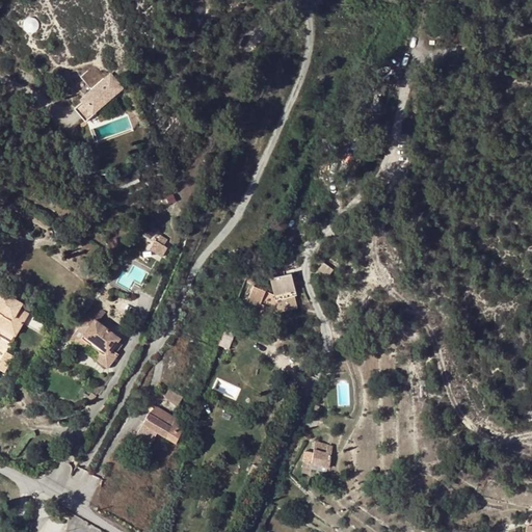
[(114,96),(122,89),(109,74),(100,82),(87,70),(80,77),(90,89),(81,98),(91,111),(112,92),(114,96)]
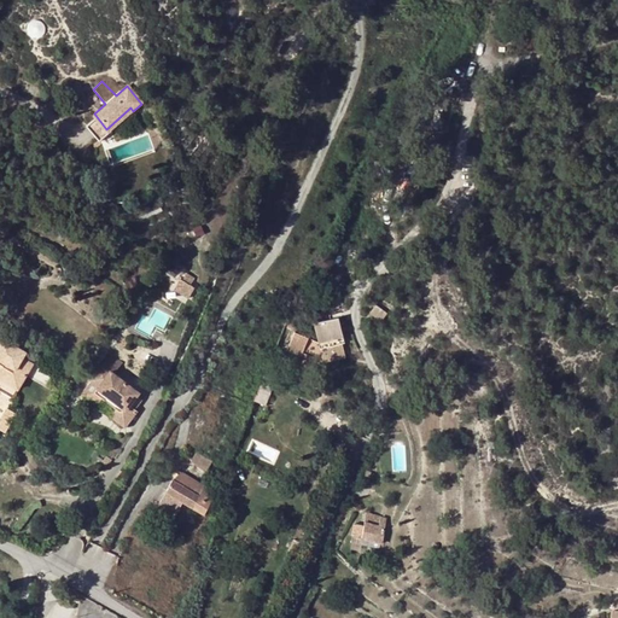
[(99,140),(133,111),(130,108),(106,129),(94,114),(92,116),(94,118),(87,126),(99,140)]
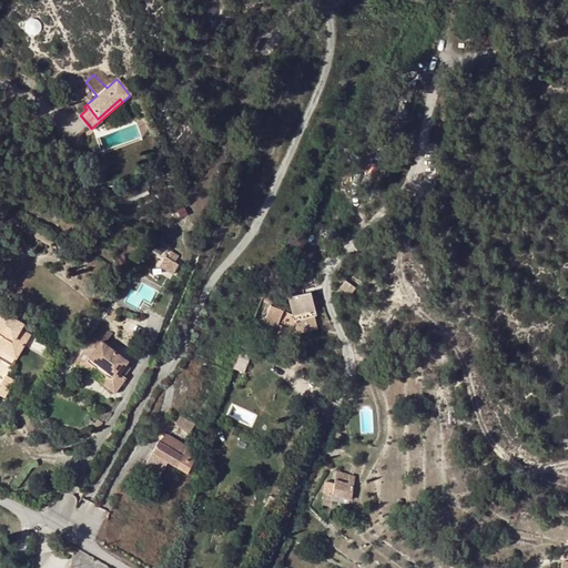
[(172,252),(168,260),(175,264),(179,256),(172,252)]
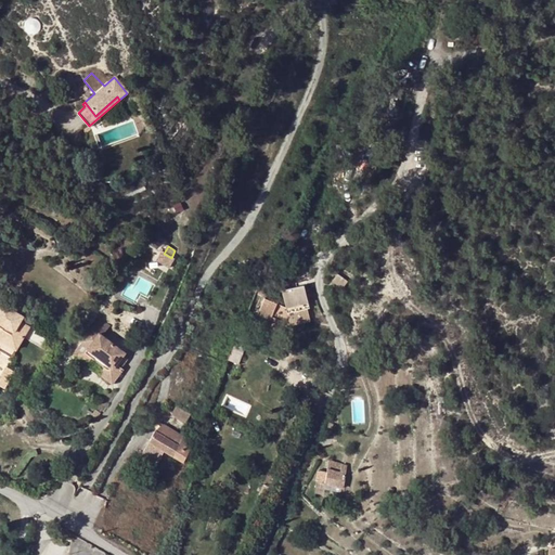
[(171,258),(164,254),(162,253),(156,262),(169,270),(175,260),(171,258)]
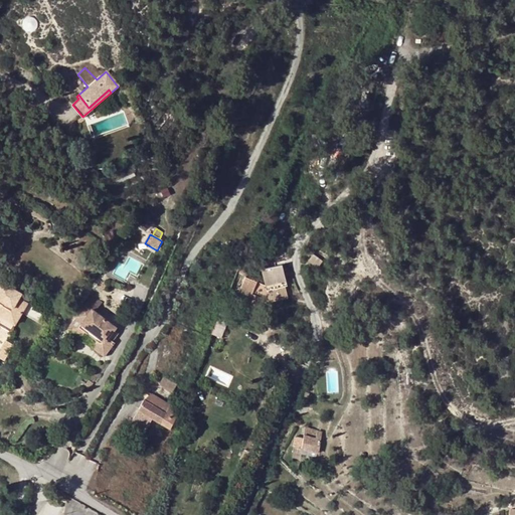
[(281,278),(285,277),(282,266),(261,271),(262,271),(265,286),(268,298),(269,302),(270,302),(287,298),(284,286),(283,287),(281,278)]
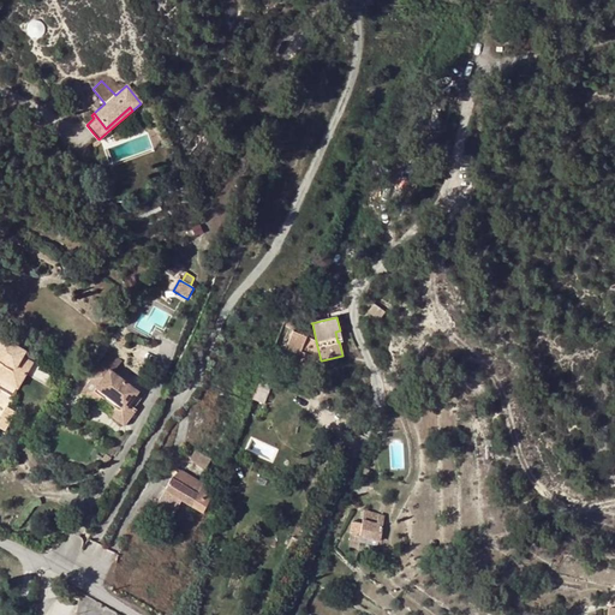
[(310,356),(315,358),(320,356),(316,341),(293,332),(287,346),(309,358),(310,356)]
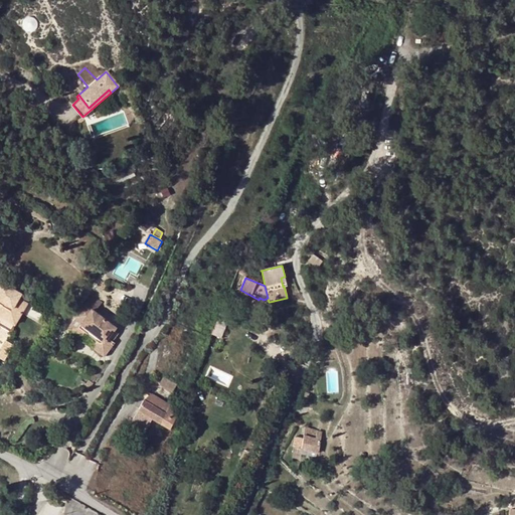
[(0,326),(10,332),(14,325),(26,304),(19,300),(22,295),(4,284),(2,286),(0,284),(0,326)]
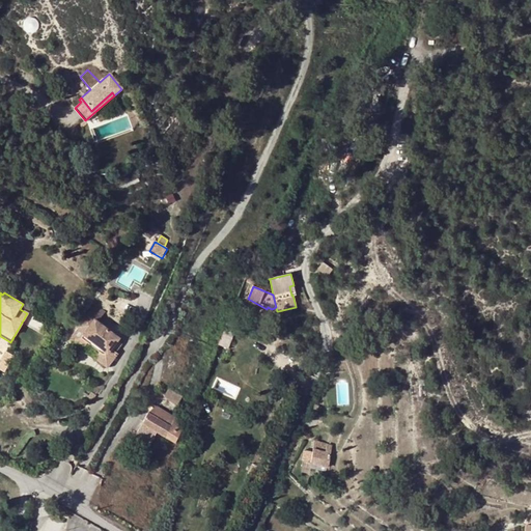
[(267,309),(248,299),(245,305),(241,314),(260,323),(262,318),(267,309)]
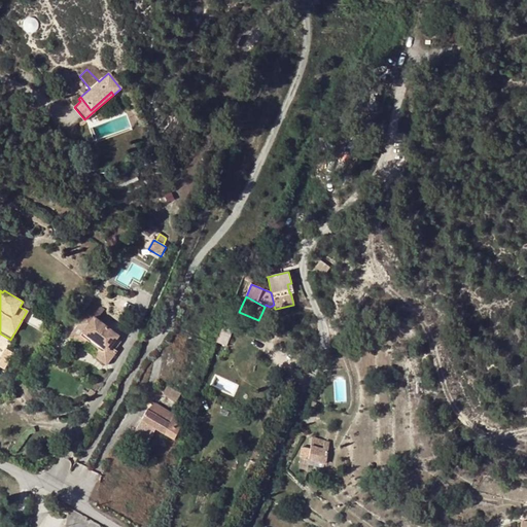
[(98,319),(105,309),(95,302),(86,311),(98,319)]
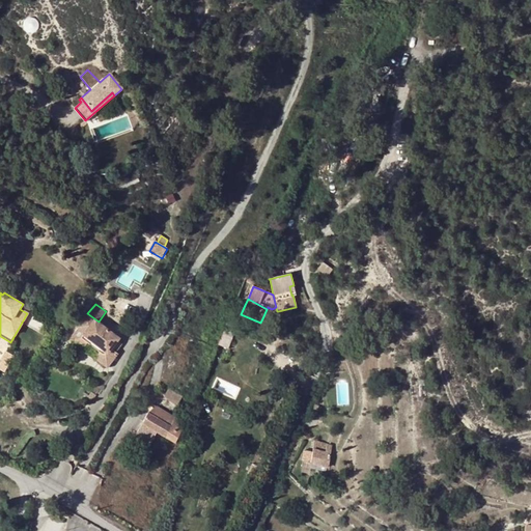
[(117,340),(119,338),(99,322),(87,313),(77,327),(78,329),(71,339),(83,348),(87,342),(100,352),(94,358),(105,365),(109,365),(118,353),(116,352),(111,348),(117,340)]
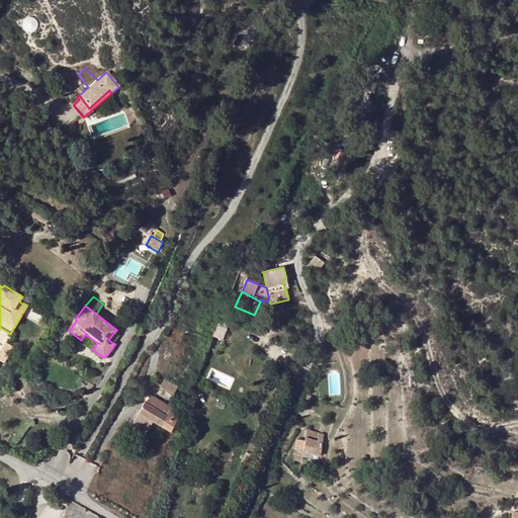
[(227,319),(230,312),(224,310),(221,316),(227,319)]
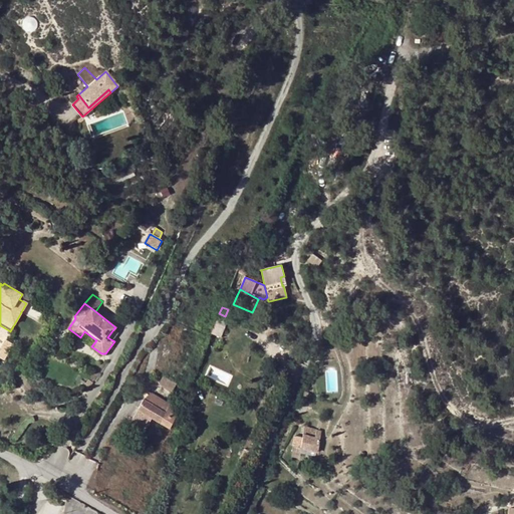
[(224,328),(229,317),(225,316),(219,313),(215,324),(224,328)]
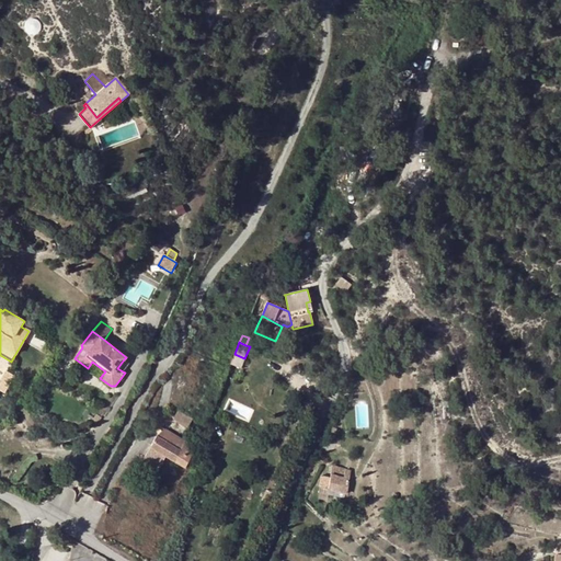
[(230,365),(240,369),(244,358),(235,354),(230,365)]
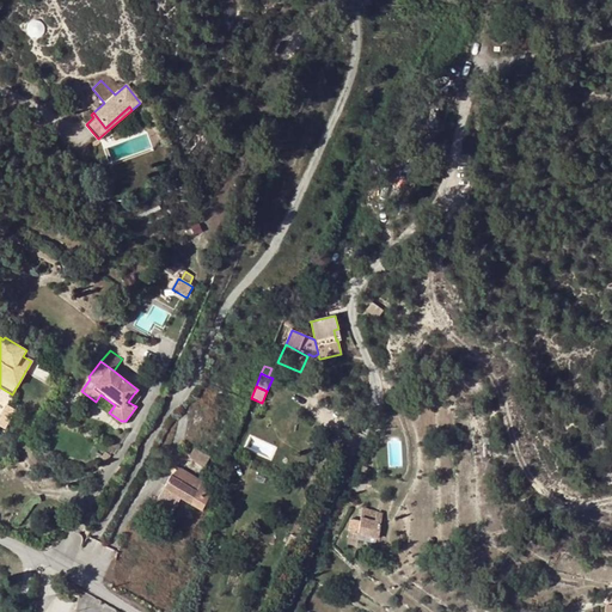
[(134,405),(141,396),(135,392),(128,402),(134,405)]
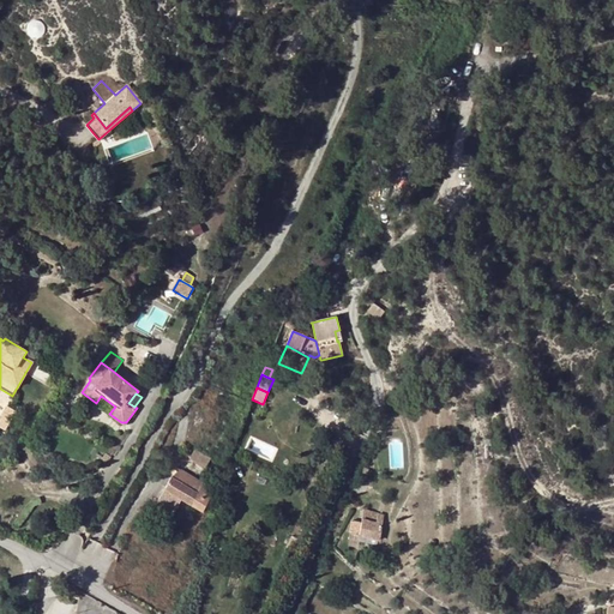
[(0,427),(4,429),(14,411),(5,405),(0,414),(0,427)]
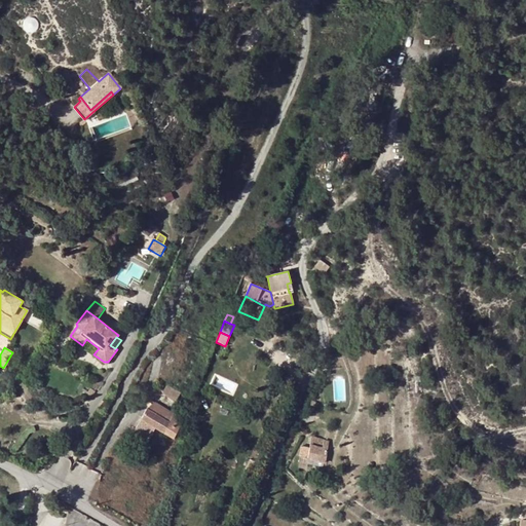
[(176,401),(179,393),(165,387),(162,395),(176,401)]
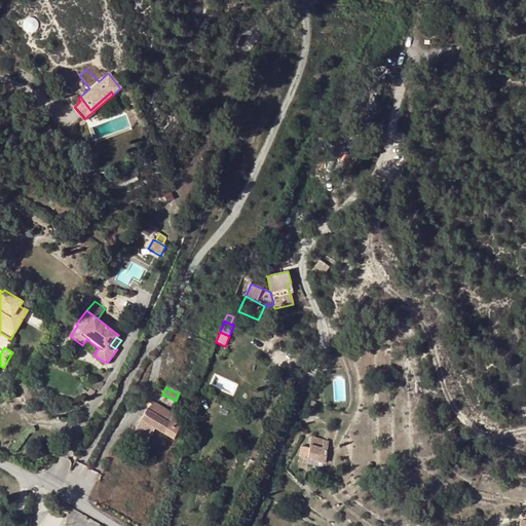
[(89,400),(96,391),(90,388),(85,396),(89,400)]
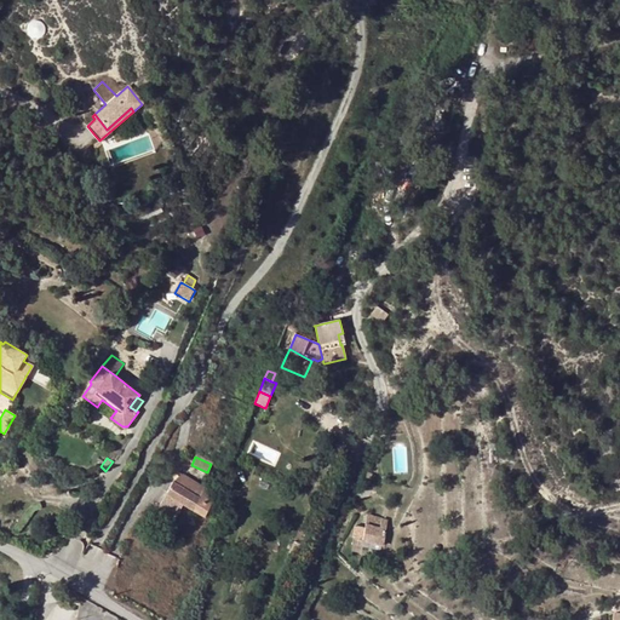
[(385,478),(391,465),(384,463),(378,476),(385,478)]
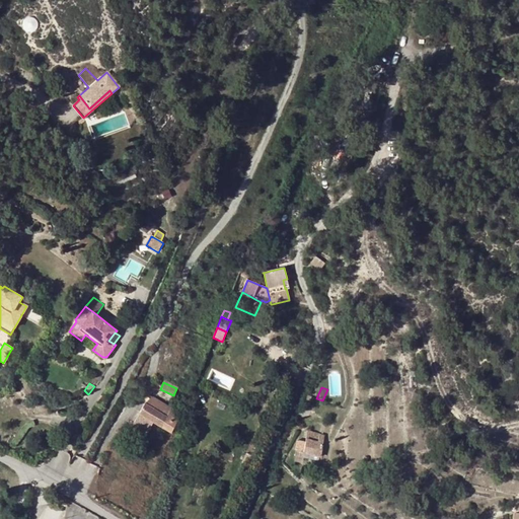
[(0,393),(0,413),(13,397),(3,389),(0,393)]
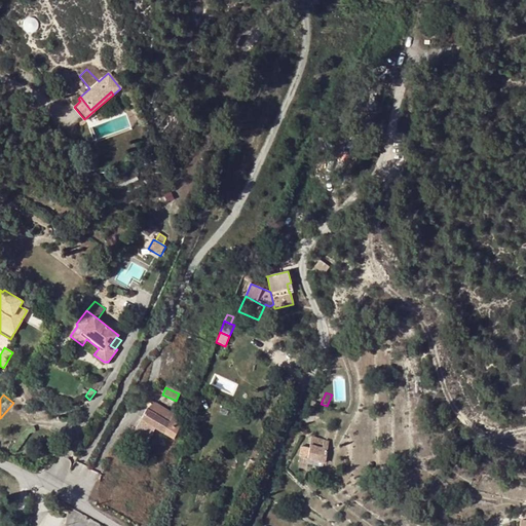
[(137,427),(135,431),(147,440),(155,427),(174,439),(182,420),(155,404),(149,411),(147,410),(142,419),(137,427)]
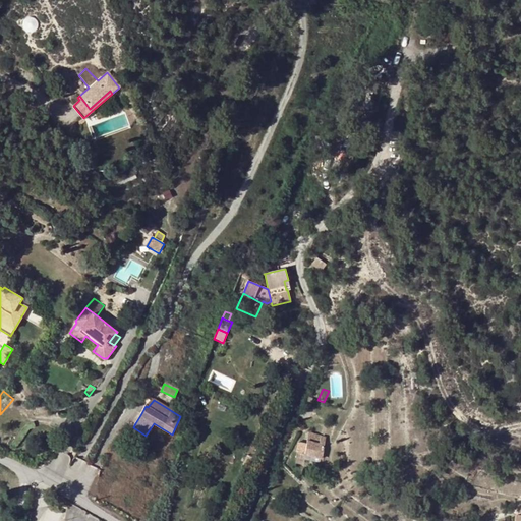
[(308,433),(304,455),(310,456),(321,459),(322,459),(326,438),(308,433)]
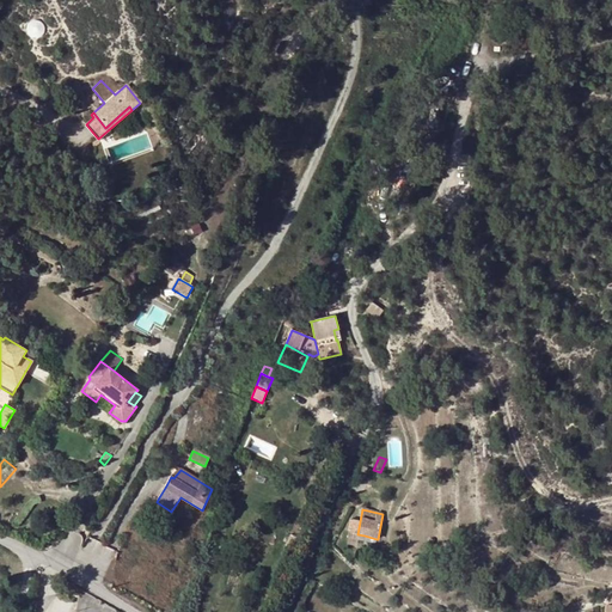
[(78,611),(117,611),(83,591),(75,611),(78,611)]
